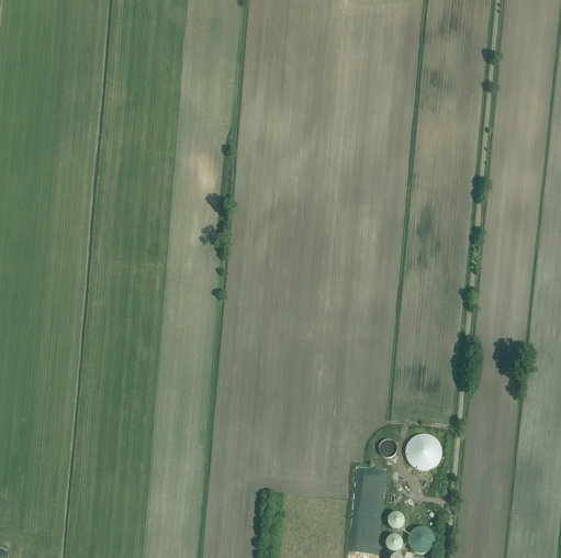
[(405,454),(407,460),(411,465),(417,468),(425,469),(434,466),(439,460),(441,455),(441,447),(438,439),(434,436),(426,433),(418,433),(413,436),(407,442),(405,447),(405,454)]
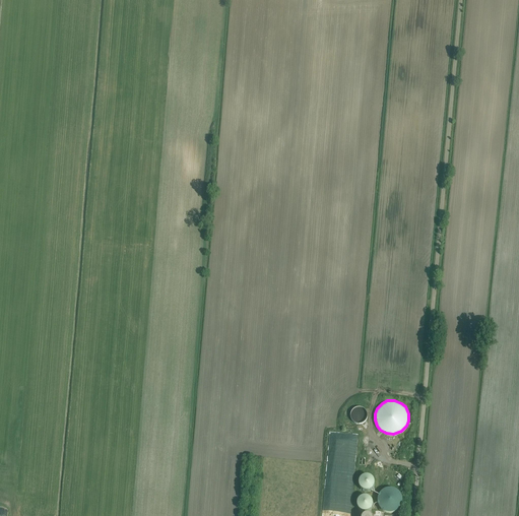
[(349,415),(350,417),(352,421),(355,422),(359,422),(361,421),(364,418),(365,416),(366,413),(365,410),(364,408),(361,406),(359,405),(355,405),(353,406),(351,408),(349,410),(349,413),(349,415)]
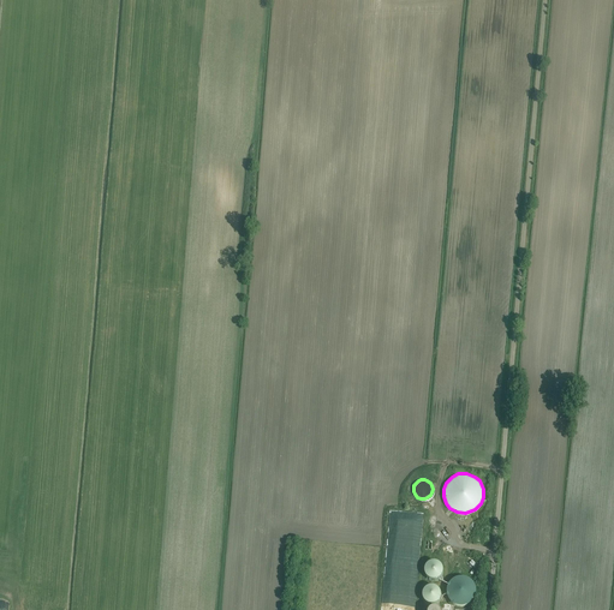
[(436,578),(439,575),(441,574),(443,570),(443,567),(443,563),(441,561),(439,558),(435,557),(433,557),(429,558),(427,561),(425,563),(424,566),(424,569),(425,572),(427,574),(429,576),(433,578),(436,578)]
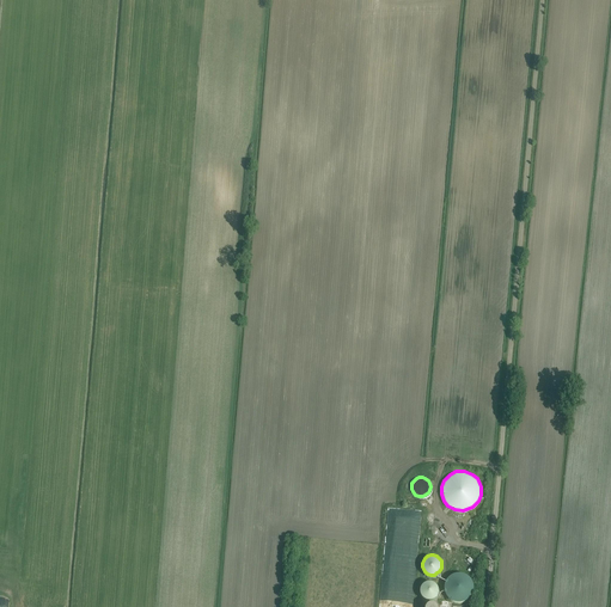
[(447,580),(446,584),(446,589),(448,594),(451,598),(456,600),(460,600),(465,600),(469,598),(472,594),(475,590),(475,586),(474,581),(471,576),(468,574),(464,572),(459,571),(454,574),(451,576),(447,580)]
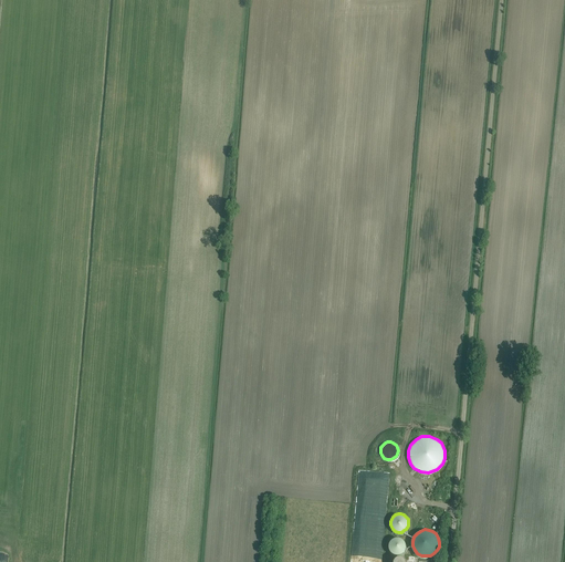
[(399,555),(401,553),(404,552),(406,549),(406,545),(405,542),(404,540),(401,538),(398,537),(396,537),(393,538),(390,540),(388,542),(388,544),(388,548),(388,550),(390,552),(393,554),(396,555),(399,555)]
